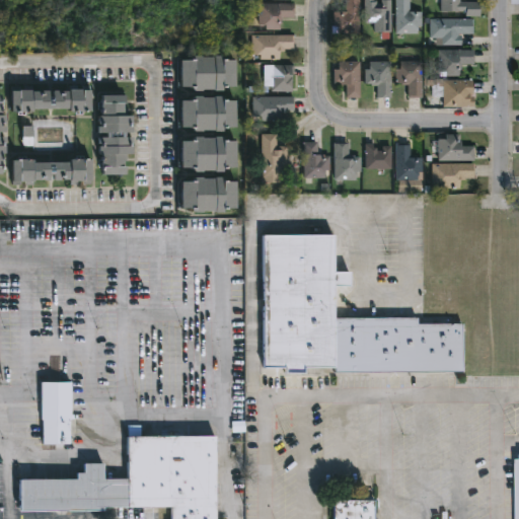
[(359,0),(359,33),(338,33),(338,26),(332,26),(332,11),(346,12),(346,0),(359,0)]
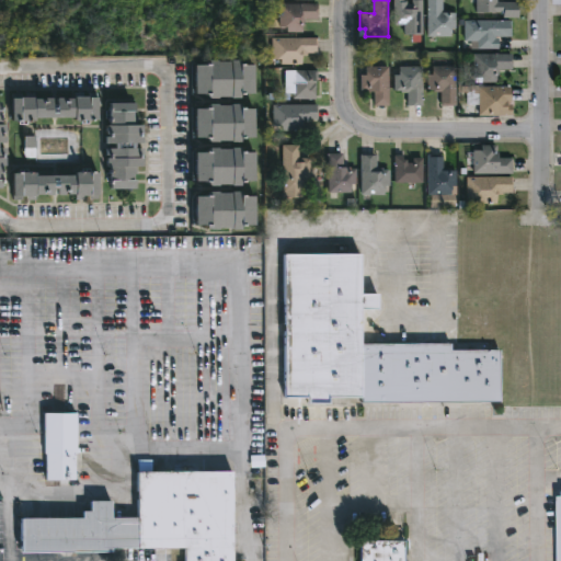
[(409,0),(409,4),(414,4),(414,0),(425,0),(425,34),(407,34),(407,25),(397,25),(396,0),(409,0)]
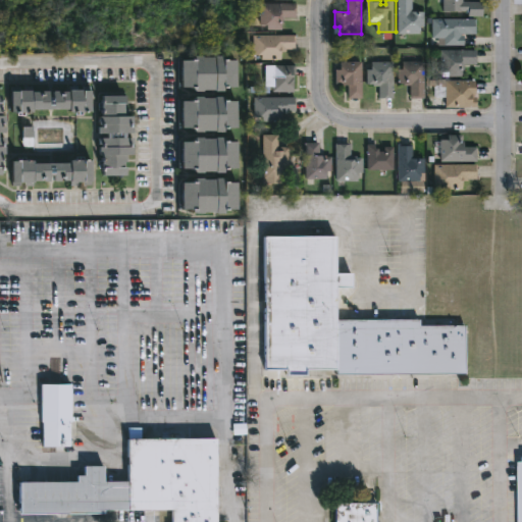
[(412,0),(412,10),(425,10),(425,27),(421,27),(421,36),(400,36),(399,0),(412,0)]
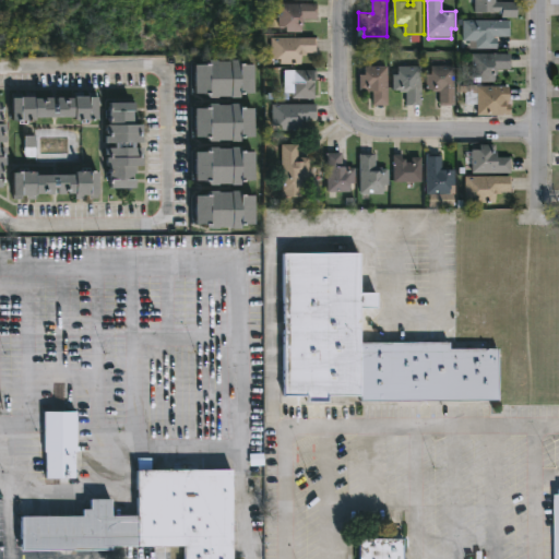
[(497,0),(497,2),(519,2),(519,19),(503,19),(503,13),(476,13),(476,0),(497,0)]
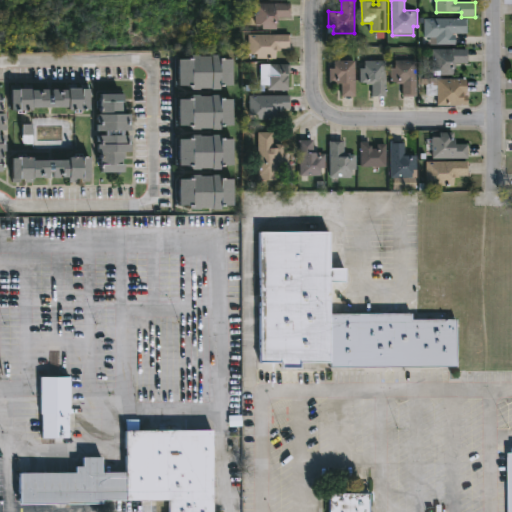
[(278,23),(278,29),(265,29),(265,25),(257,25),(258,3),(292,4),(292,17),(281,17),(281,23),(278,23)]
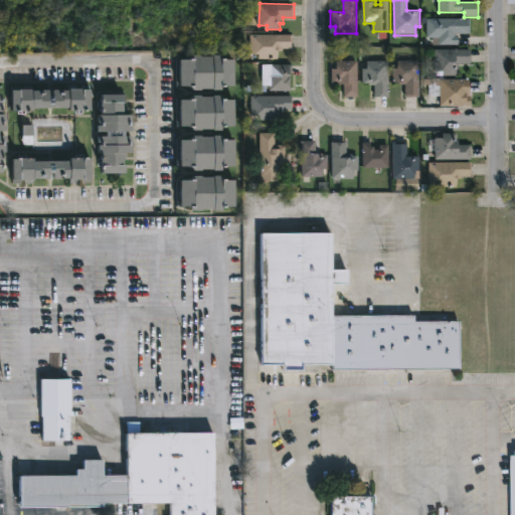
[(457,34),(457,36),(459,36),(459,45),(434,45),(434,37),(427,37),(427,19),(471,19),(471,34),(457,34)]
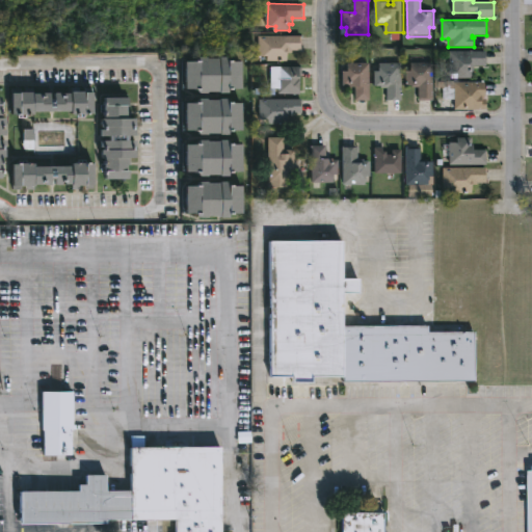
[(288,53),(288,61),(268,61),(268,56),(261,56),(261,36),(303,36),(303,50),(294,50),(294,53),(288,53)]
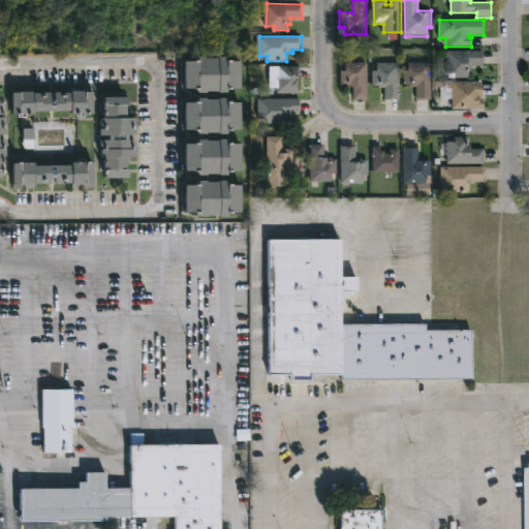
[(470,78),(447,78),(447,51),(485,51),(485,65),(471,65),(470,78)]
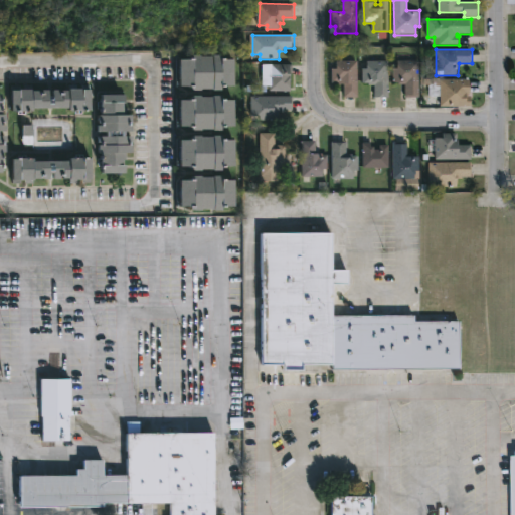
[(219,55),(219,59),(232,59),(232,86),(219,86),(219,91),(199,89),(199,91),(189,91),(189,86),(177,86),(177,59),(189,59),(189,55),(219,55)]
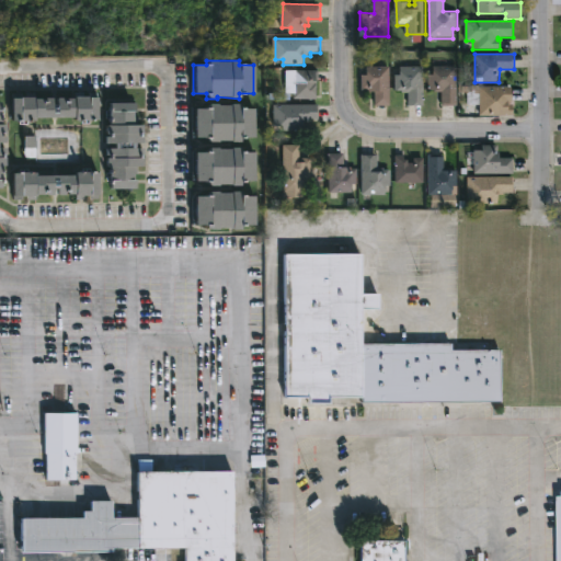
[(457,66),(457,105),(442,105),(442,92),(434,92),(434,90),(428,90),(428,75),(434,75),(434,66),(457,66)]
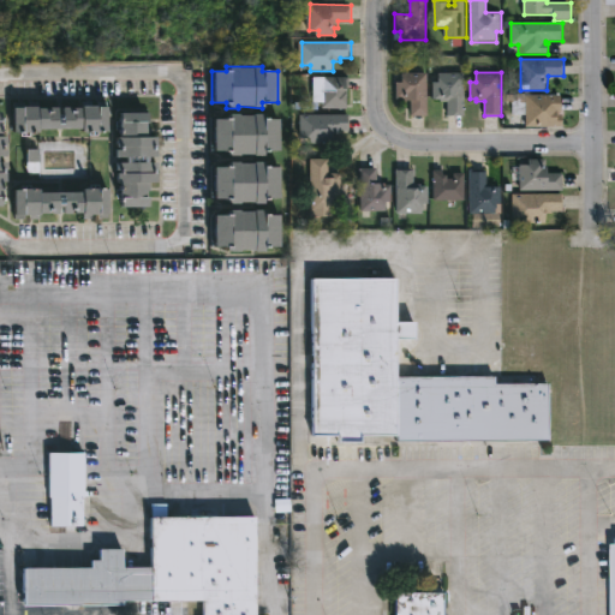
[(427,73),(425,115),(410,115),(410,101),(395,101),(395,82),(400,82),(400,73),(427,73)]
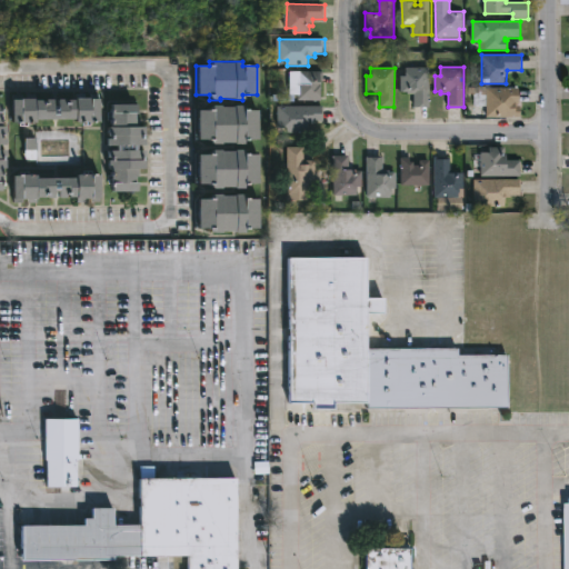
[(430,68),(430,107),(415,107),(415,95),(401,92),(401,76),(407,76),(407,68),(430,68)]
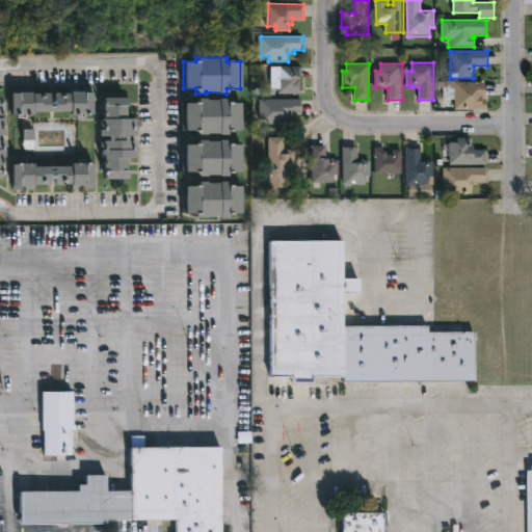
[(301,95),(280,95),(282,67),(303,68),(303,77),(301,77),(301,95)]
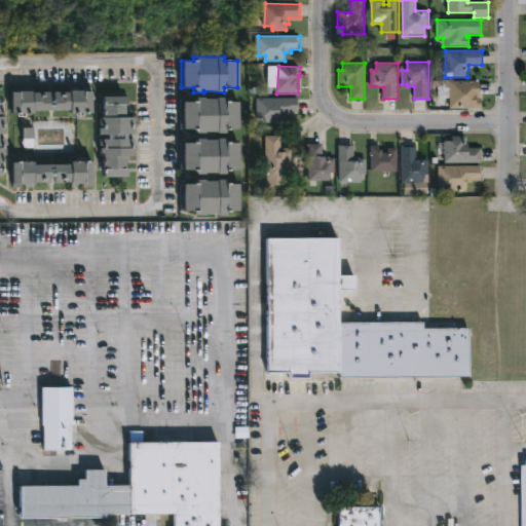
[(480,97),(480,99),(482,99),(482,109),(450,109),(450,82),(481,82),(480,97)]
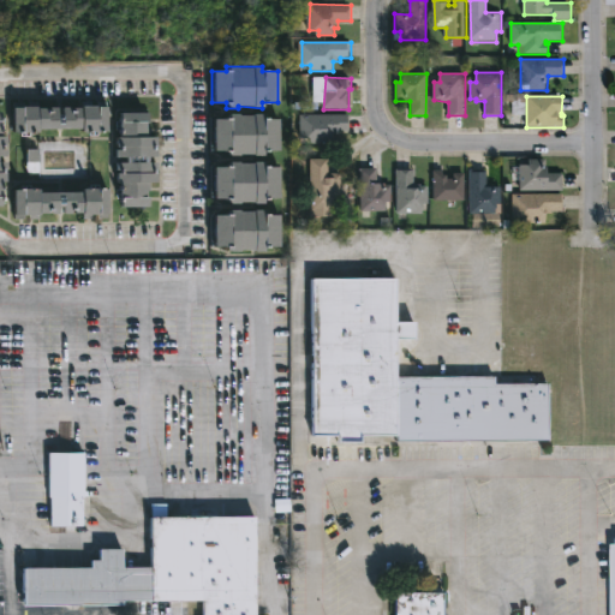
[(111,108),(111,132),(87,133),(87,130),(42,131),(42,133),(17,133),(17,109),(61,109),(61,117),(66,117),(66,109),(111,108)]
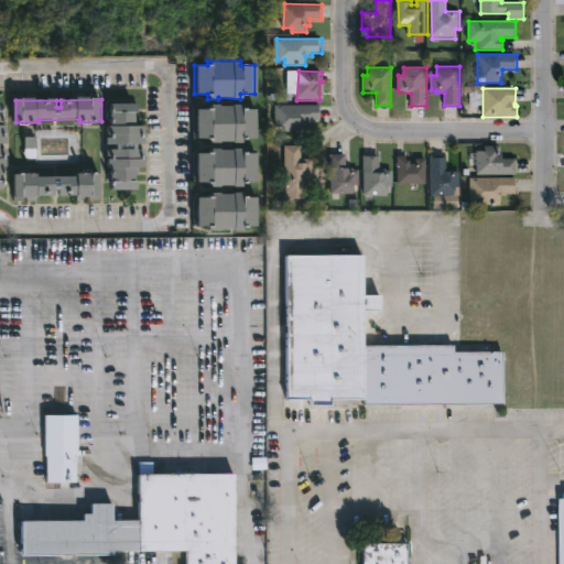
[(0,104),(3,104),(3,126),(8,126),(9,134),(6,134),(6,138),(8,138),(8,144),(0,145),(0,150),(8,150),(8,156),(4,156),(4,160),(8,160),(8,167),(4,167),(4,174),(8,174),(8,183),(4,183),(4,191),(0,191),(0,104)]
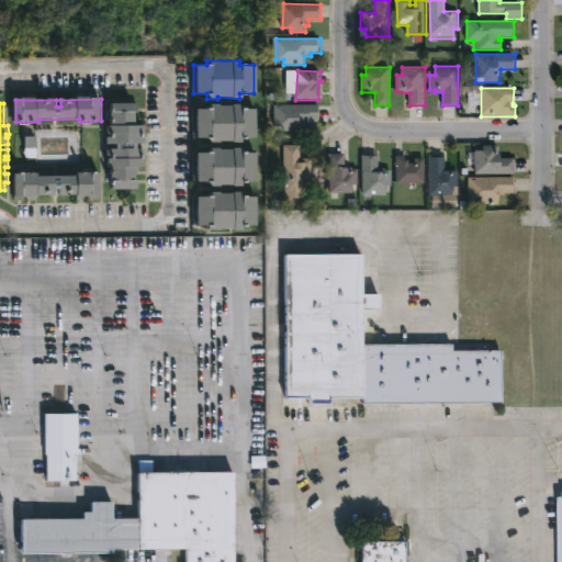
[(134,121),(135,124),(144,124),(145,135),(142,135),(142,137),(145,137),(145,145),(136,145),(137,149),(145,149),(145,156),(142,156),(142,159),(145,158),(145,168),(138,168),(139,176),(134,176),(134,181),(138,181),(138,190),(111,190),(110,168),(108,168),(107,150),(115,149),(115,145),(107,145),(105,126),(111,126),(110,104),(138,103),(138,112),(134,112),(134,121)]
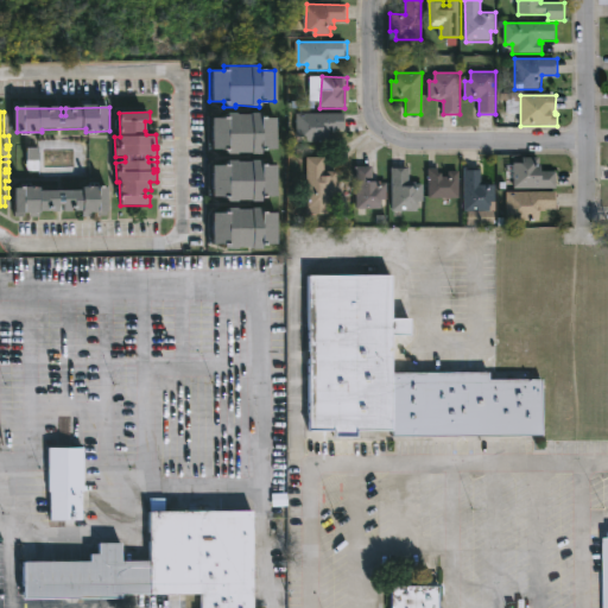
[(260,114),(260,118),(276,118),(276,150),(259,149),(259,154),(235,153),(235,154),(226,154),(226,151),(208,151),(209,119),(223,119),(223,113),(260,114)]
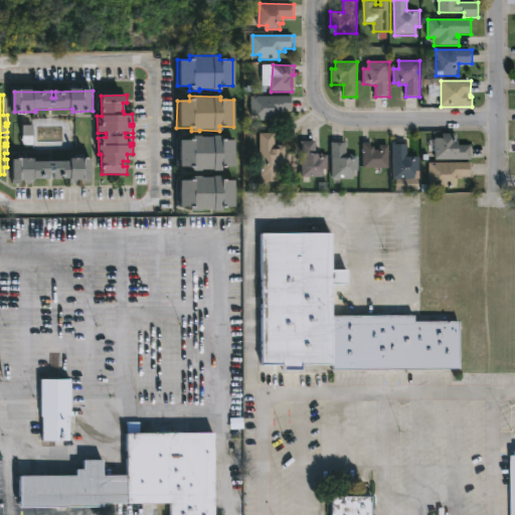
[(280,113),(280,121),(261,121),(261,116),(251,116),(251,97),(294,97),(294,110),(284,110),(284,113),(280,113)]
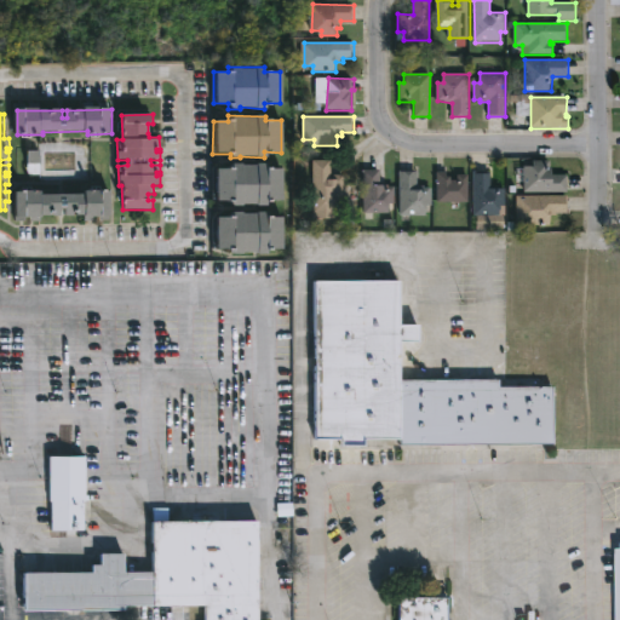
[(551,171),(551,174),(567,174),(567,193),(524,193),(524,166),(534,166),(534,160),(551,160),(551,171)]
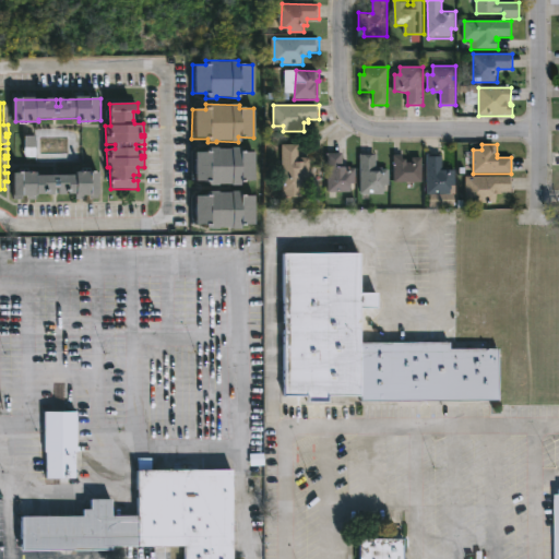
[(299,145),(299,158),(311,158),(311,180),(305,180),(305,198),(284,198),(283,145),(299,145)]
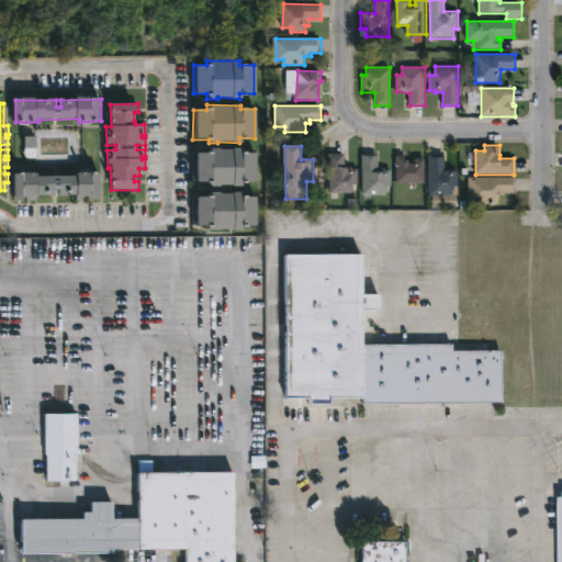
[(239,149),(239,154),(255,154),(255,182),(240,182),(240,187),(217,186),(217,187),(208,187),(208,183),(193,183),(193,154),(208,154),(208,149),(239,149)]
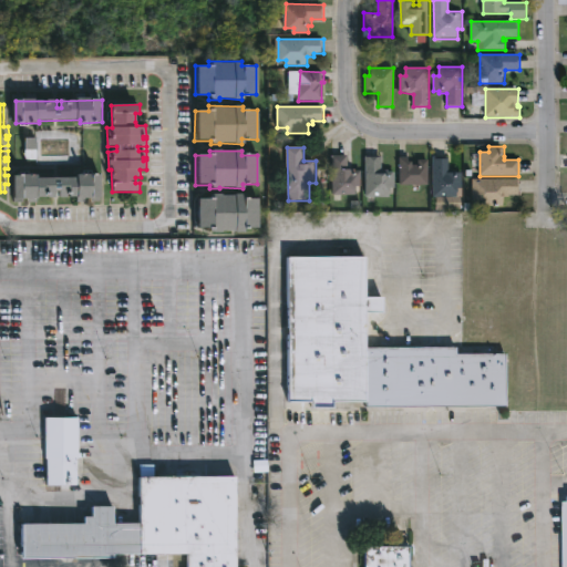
[(348,155),(349,168),(362,171),(363,186),(357,186),(357,195),(333,195),(332,155),(348,155)]
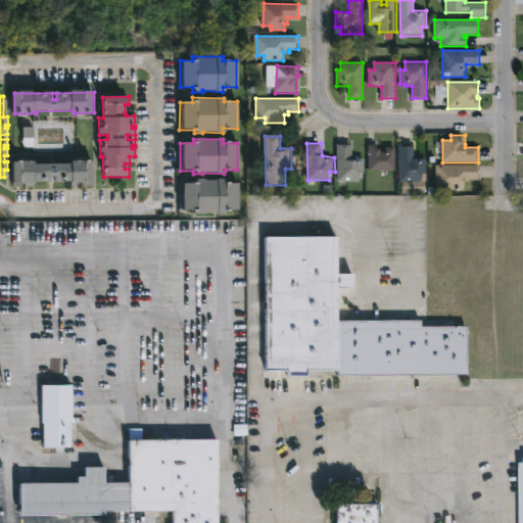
[(352,145),(352,157),(359,157),(359,159),(364,159),(364,174),(360,174),(360,182),(338,182),(338,145),(352,145)]
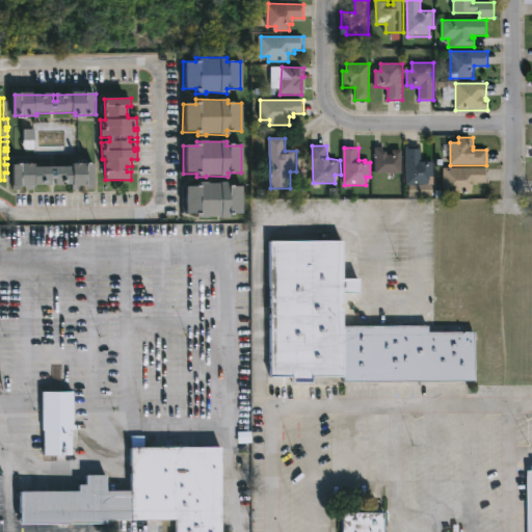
[(383,148),(383,152),(387,152),(387,155),(394,155),(394,150),(403,150),(403,175),(376,175),(376,148),(383,148)]
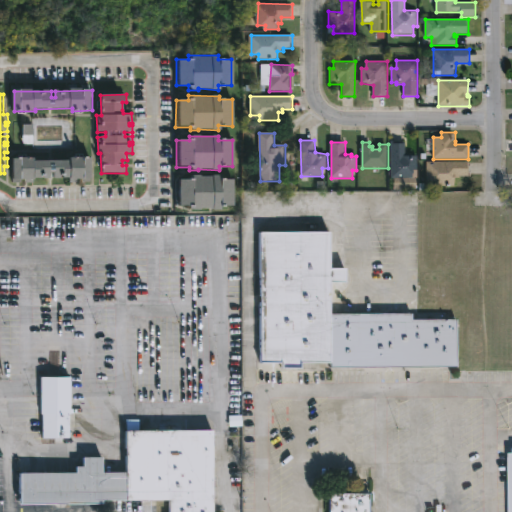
[(406,142),(406,156),(418,156),(418,170),(413,170),(413,178),(392,178),(391,142),(406,142)]
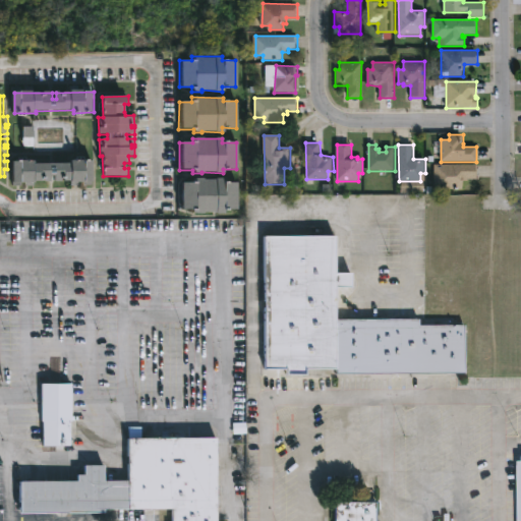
[(90,161),(90,185),(81,185),(81,182),(77,182),(77,185),(68,185),(68,181),(52,181),(52,176),(48,176),(48,181),(32,181),(32,186),(23,186),(23,183),(18,183),(18,186),(10,186),(10,162),(32,161),(32,164),(67,164),(67,161),(90,161)]
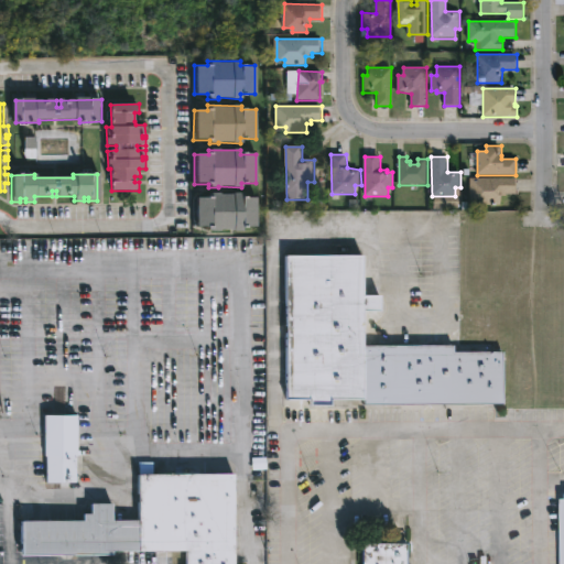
[(502,197),(502,206),(481,206),(481,201),(472,201),(472,179),(517,179),(517,194),(507,194),(507,197),(502,197)]
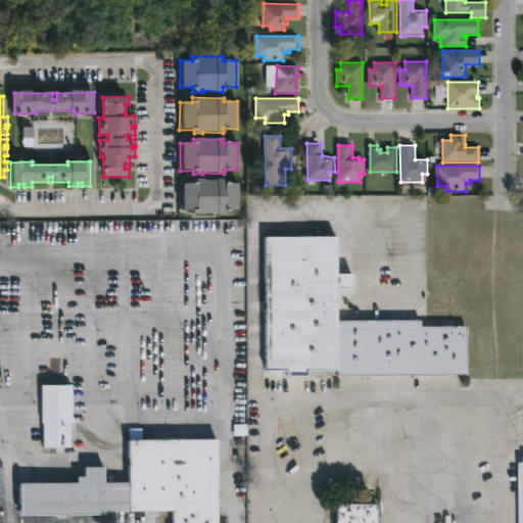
[(224,179),(224,184),(237,184),(237,210),(224,210),(224,215),(202,214),(202,215),(193,215),(193,210),(180,210),(180,184),(194,184),(194,180),(224,179)]
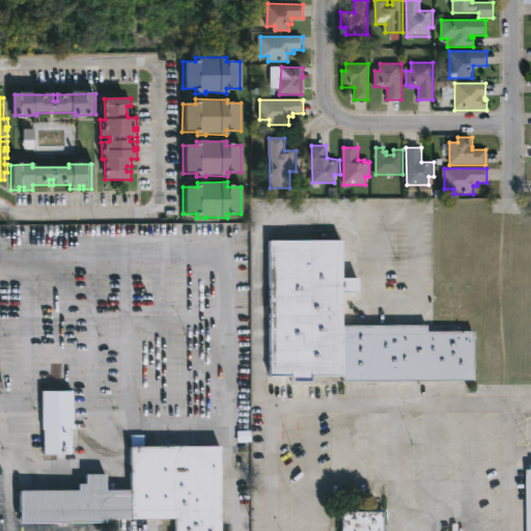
[(345,244),(346,276),(362,276),(362,290),(345,289),(345,325),(430,324),(430,331),(477,330),(478,379),(345,380),(345,374),(315,374),(315,380),(296,380),(296,374),(274,374),(274,243),(345,244)]
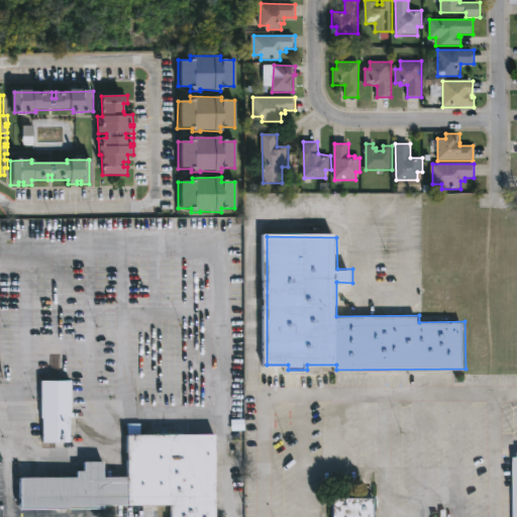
[(71,417),(84,418),(84,429),(71,429),(71,441),(44,441),(44,417),(71,417)]
